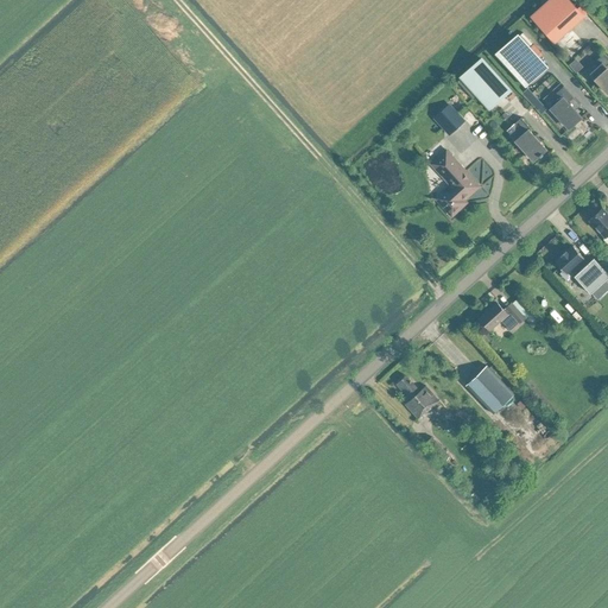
[(577,10),(568,0),(548,0),(531,16),(555,42),(587,13),(580,6),(577,10)]
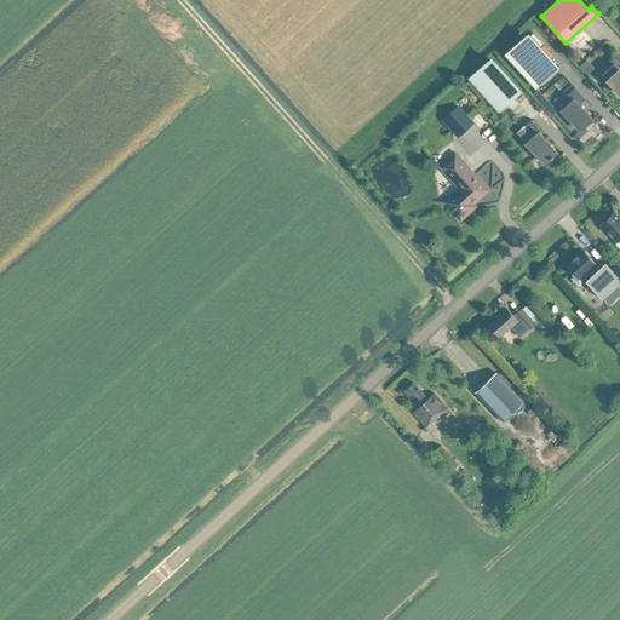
[(535,87),(557,68),(527,35),(505,55),(535,87)]
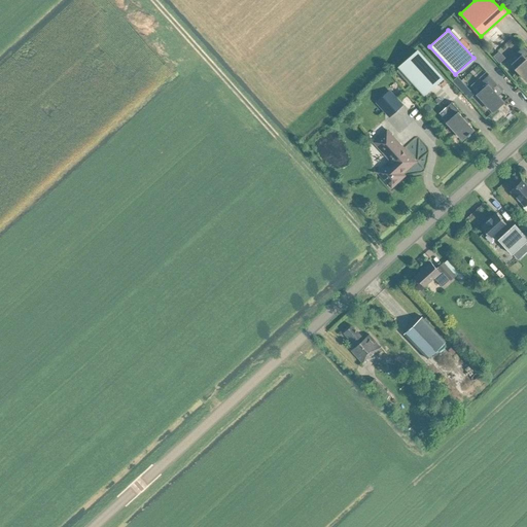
[(526,80),(526,79),(526,59),(525,58),(526,56),(526,49),(523,46),(516,53),(519,56),(511,63),(526,80)]
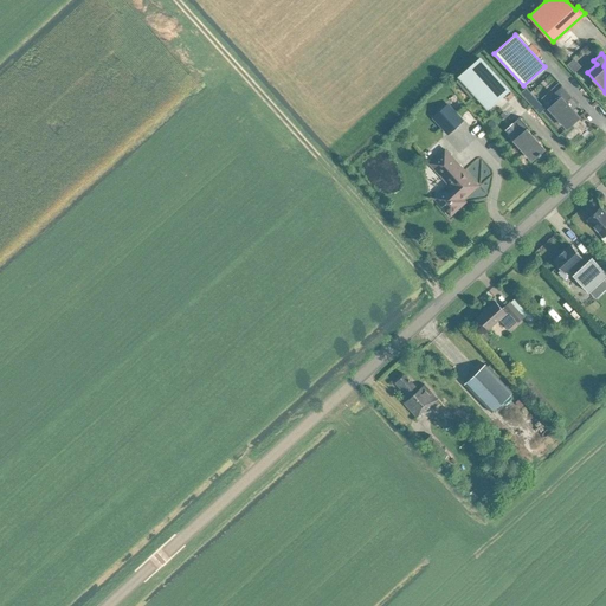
[(577,57),(569,64),(575,71),(584,65),(577,57)]
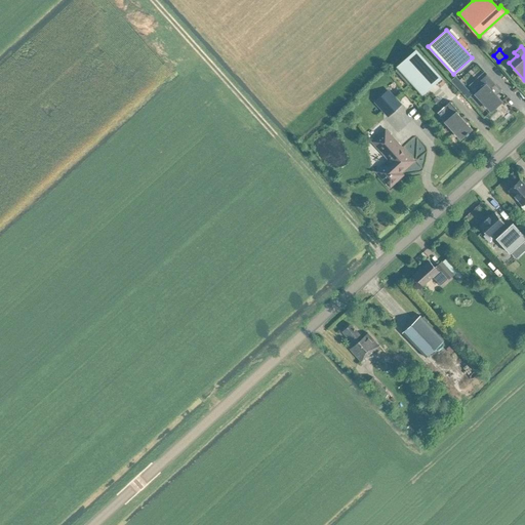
[(421,94),(440,77),(415,50),(397,67),(421,94)]
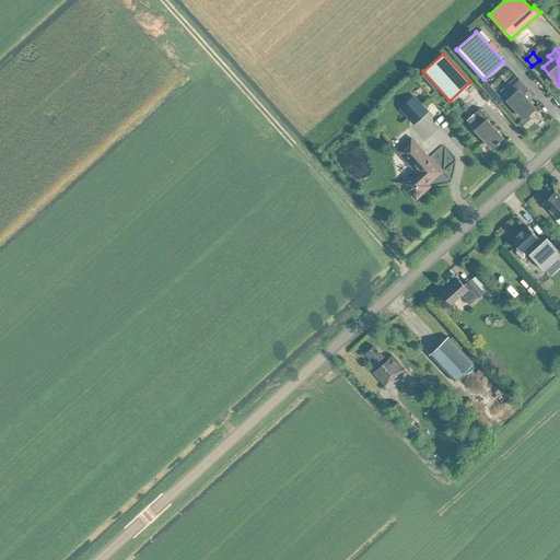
[(489,79),(483,84),(499,104),(505,100),(489,79)]
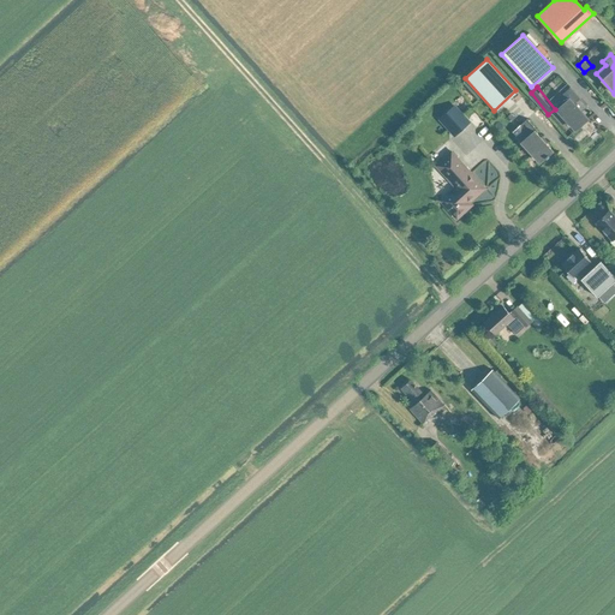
[(575,130),(587,118),(581,111),(587,106),(581,100),(583,100),(569,87),(569,88),(559,97),(563,103),(557,109),(575,130)]
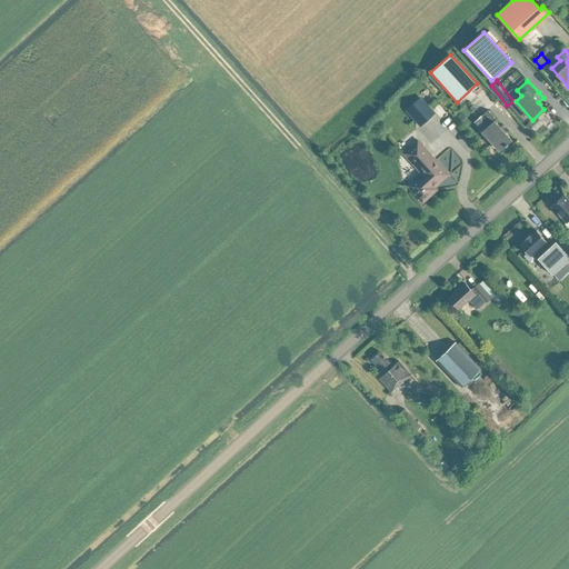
[(420,126),(436,112),(420,96),(405,110),(420,126)]
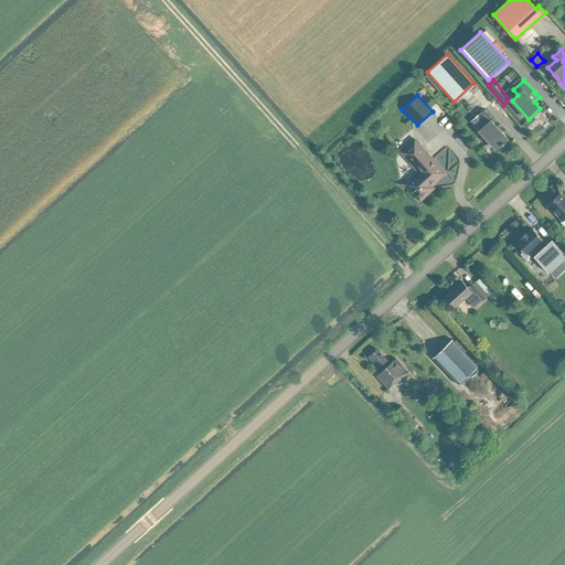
[(502,145),(504,142),(503,141),(508,138),(491,120),(493,119),(483,109),(478,114),(487,124),(479,130),(497,148),(501,144),(502,145)]
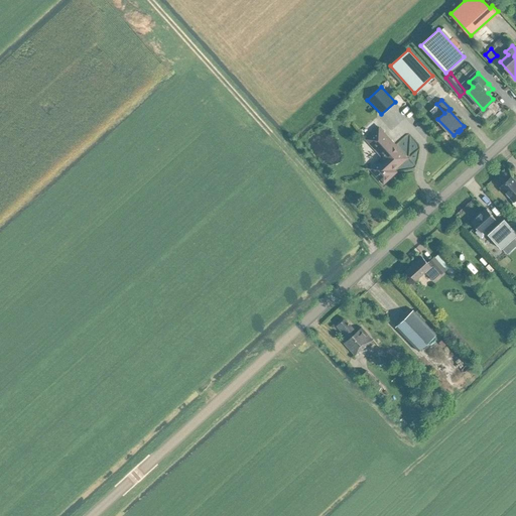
[(383,182),(384,181),(393,173),(391,171),(406,157),(379,128),(367,139),(383,156),(371,168),(383,182)]
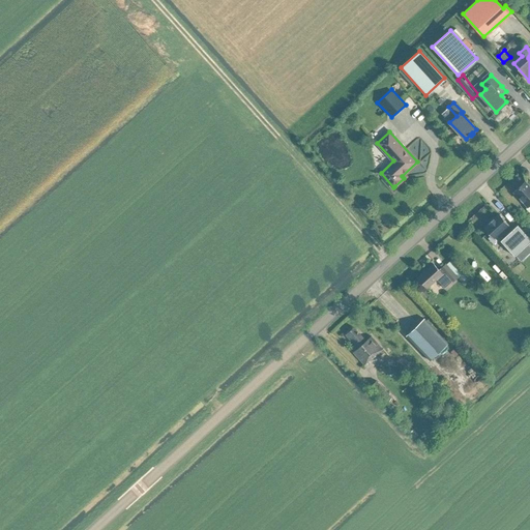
[(529,186),(525,181),(513,192),(528,206),(529,204),(529,186)]
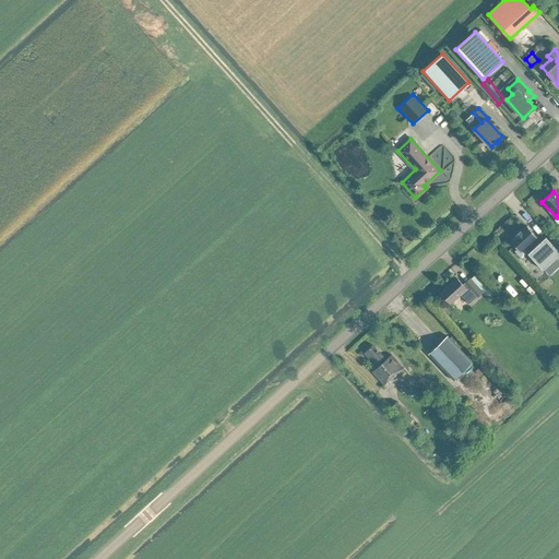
[(521,258),(539,241),(526,226),(510,240),(518,249),(515,251),(521,258)]
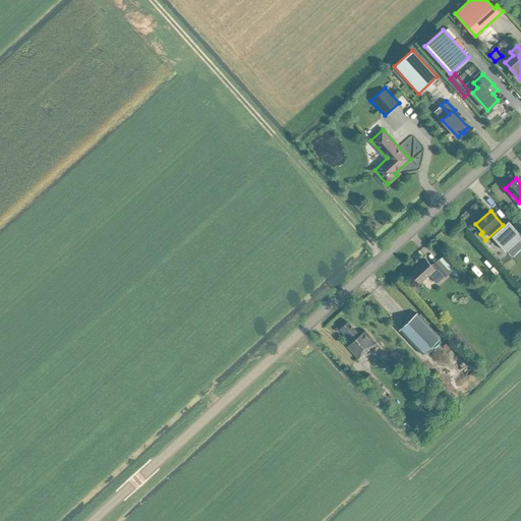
[(506,251),(520,237),(520,234),(509,222),(493,237),(506,251)]
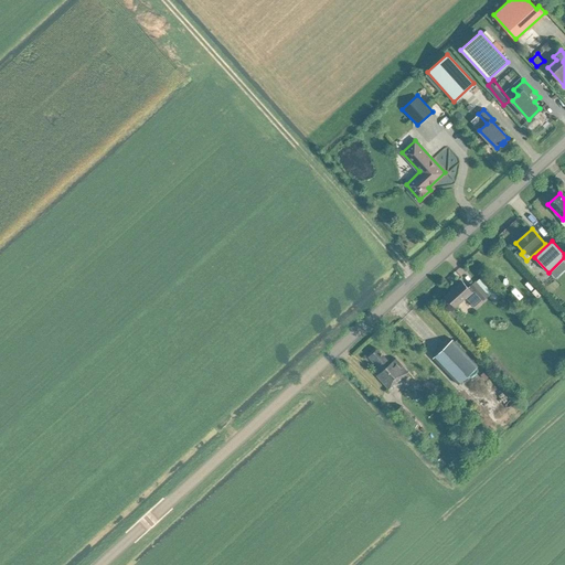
[(469,288),(461,280),(445,296),(455,307),(465,297),(473,307),(482,299),(488,295),(475,280),(470,286),(471,287),(469,288)]
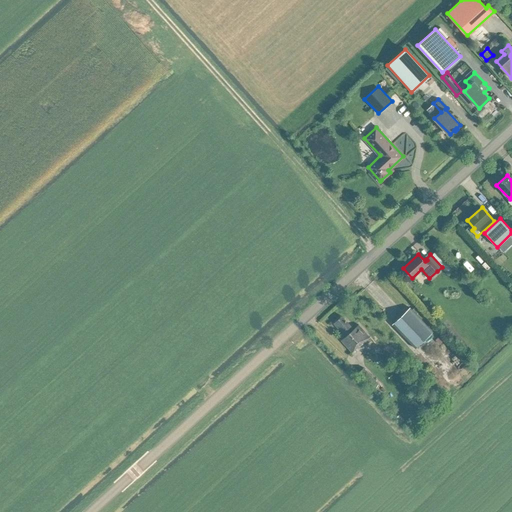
[(415,348),(433,331),(410,307),(392,324),(415,348)]
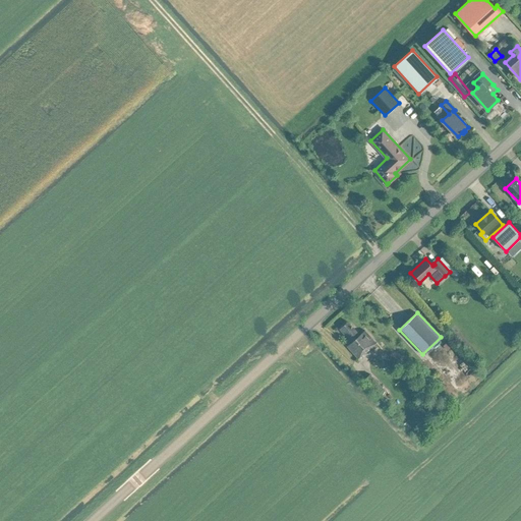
[(359,334),(348,322),(342,328),(344,330),(342,332),(351,342),(347,346),(358,358),(363,353),(367,358),(374,352),(372,350),(379,345),(364,330),(359,334)]
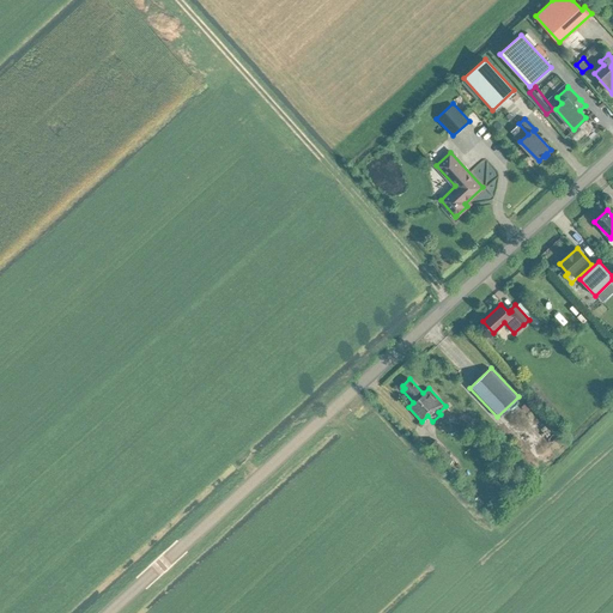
[(443,465),(451,456),(436,439),(428,447),(443,465)]
